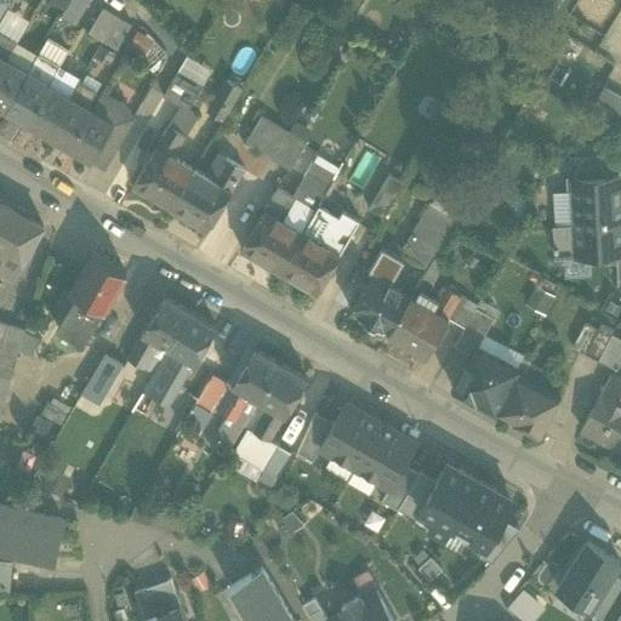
[(15,0),(0,0),(0,21),(3,22),(15,0)]
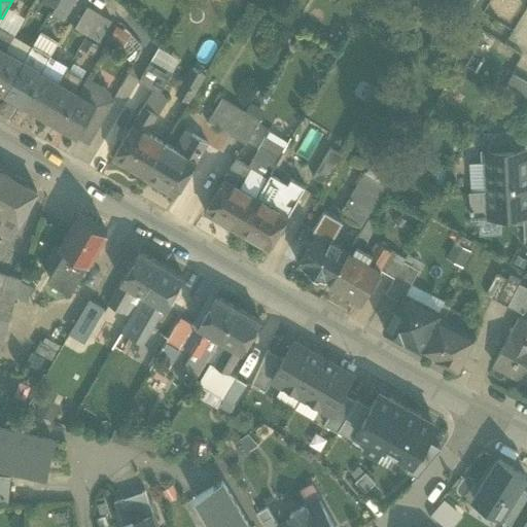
[(75,0),(59,0),(55,6),(51,12),(64,20),(75,0)]
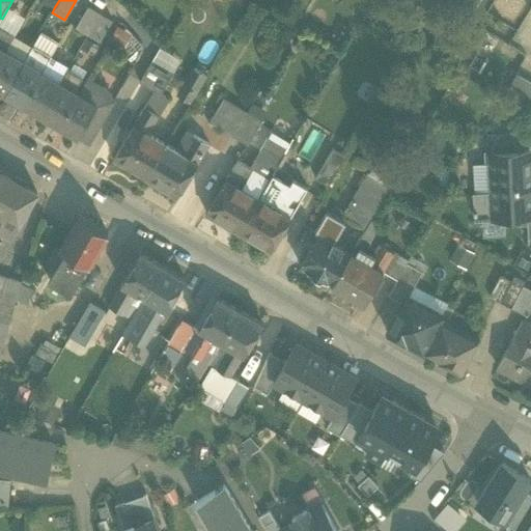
[(530,0),(494,0),(486,14),(516,32),(530,7),(530,0)]
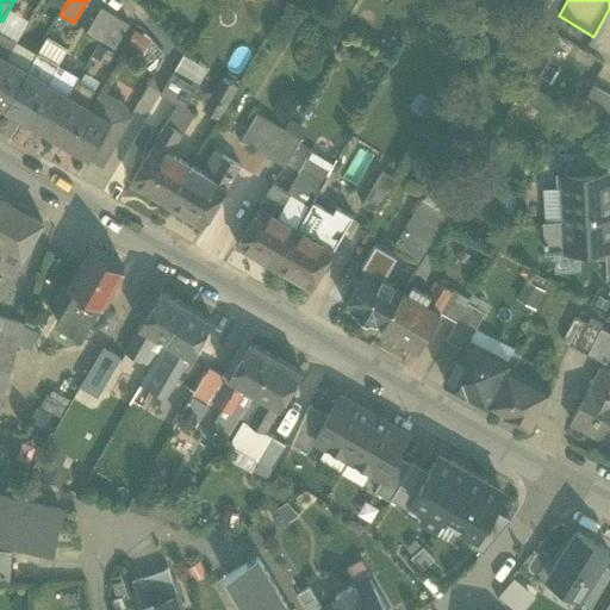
[(114,16),(100,7),(87,31),(100,39),(114,16)]
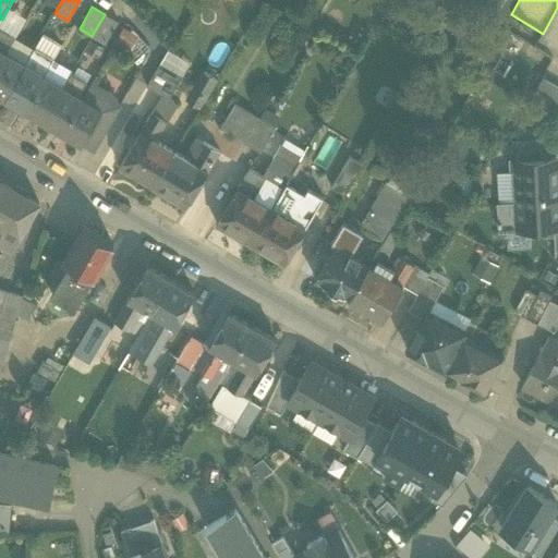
[(105,14),(92,36),(105,44),(117,21),(105,14)]
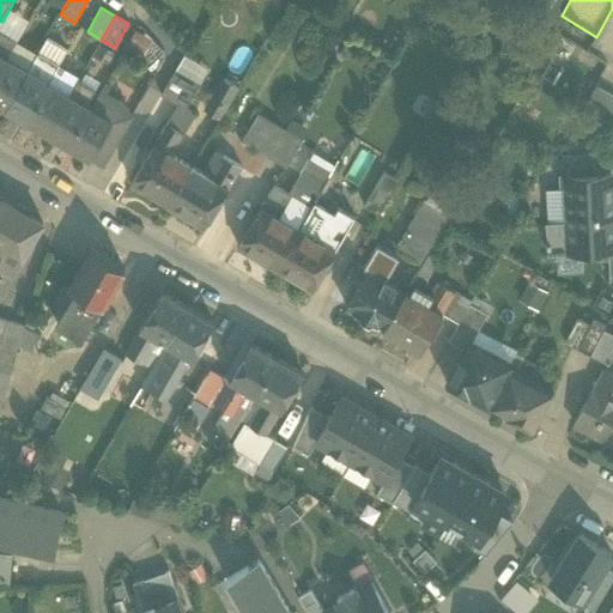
[(143,52),(152,37),(137,28),(127,42),(143,52)]
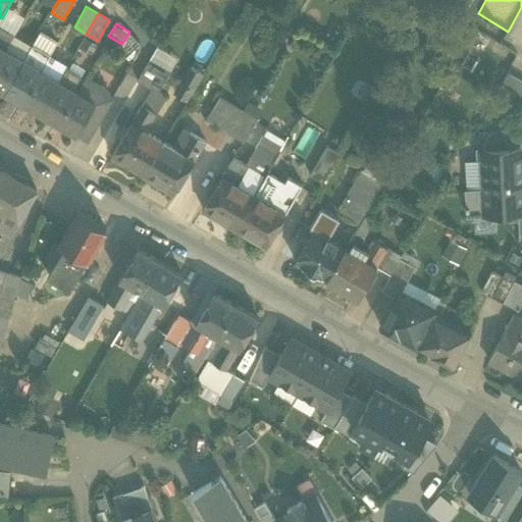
[(9,33),(0,27),(0,57),(5,49),(0,47),(9,33)]
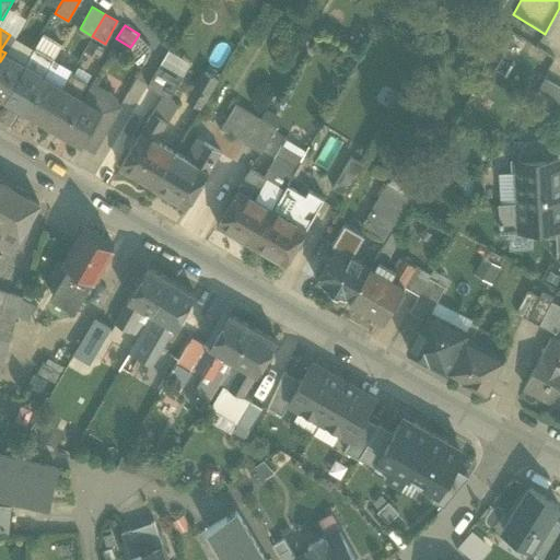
[(32,44),(53,56),(60,43),(41,31),(32,44)]
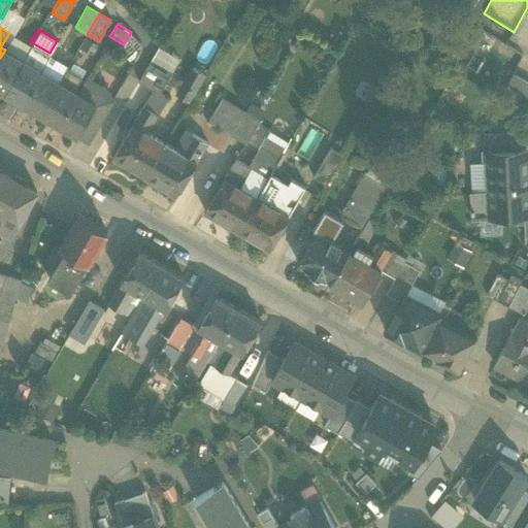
[(462,64),(479,74),(497,41),(480,32),(462,64)]
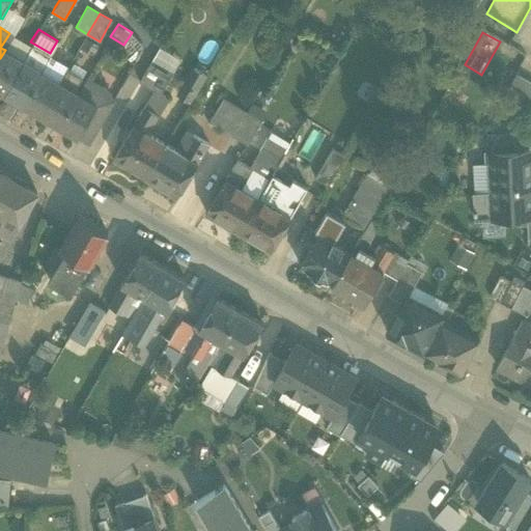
[(51,56),(32,45),(23,61),(4,92),(23,104),(48,61),(51,56)]
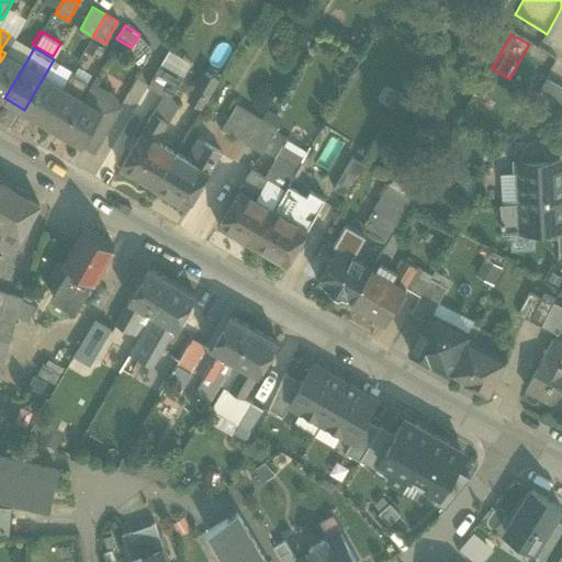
[(6,53),(0,62),(0,94),(4,98),(24,65),(6,53)]
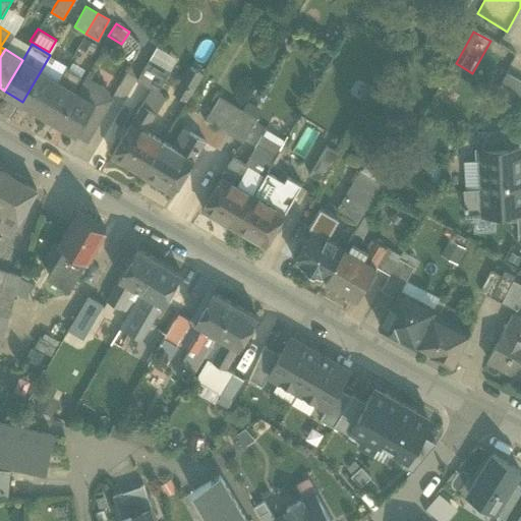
[(157,49),(150,61),(169,73),(177,60),(157,49)]
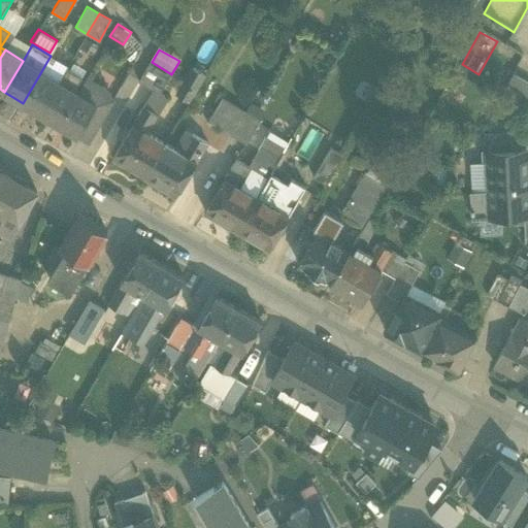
[(51,56),(47,61),(23,103),(40,113),(69,65),(56,58),(55,59),(51,56)]
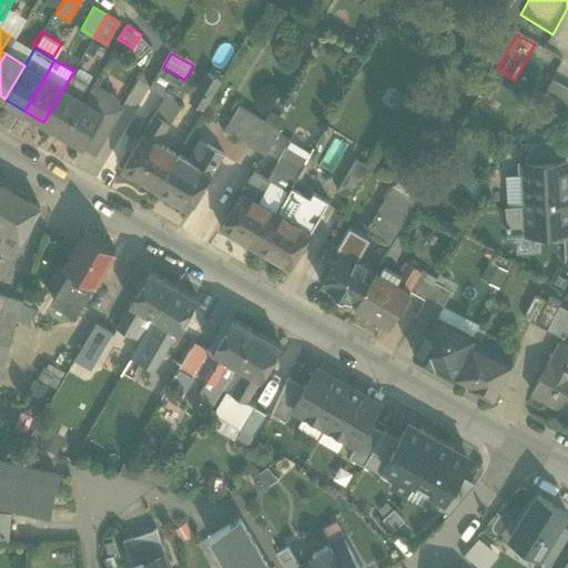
[(150,89),(164,98),(172,102),(184,80),(163,67),(150,89)]
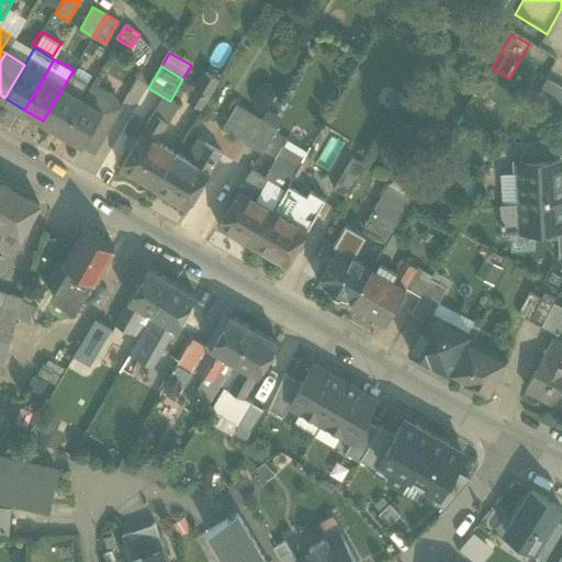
[(74,69),(43,121),(63,132),(82,99),(78,96),(88,79),(74,69)]
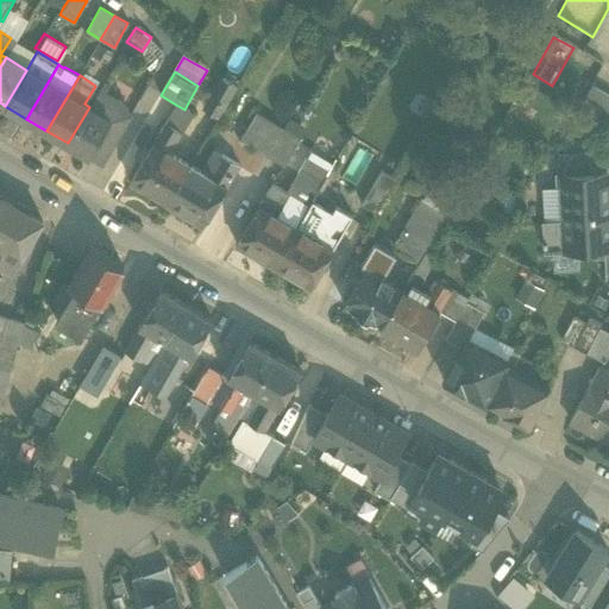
[(202,110),(217,119),(236,87),(221,79),(202,110)]
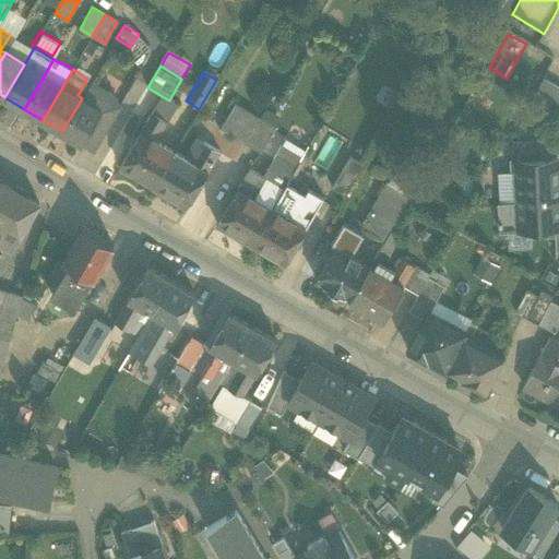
[(558,103),(558,87),(543,79),(536,91),(558,103)]
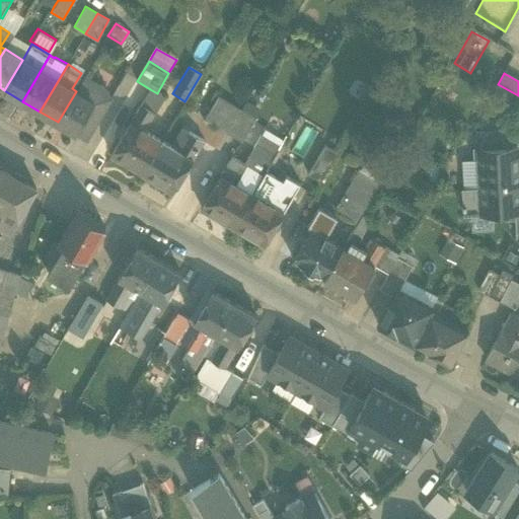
[(80,93),(76,91),(58,122),(76,133),(89,112),(99,118),(112,97),(101,92),(100,86),(91,81),(86,82),(80,93)]
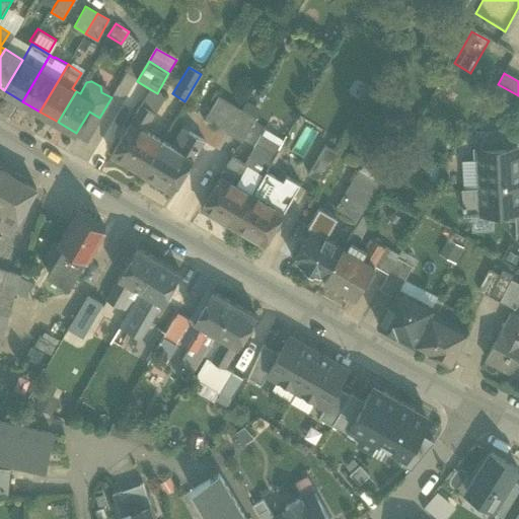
[(141,104),(155,113),(164,97),(157,93),(150,89),(141,104)]
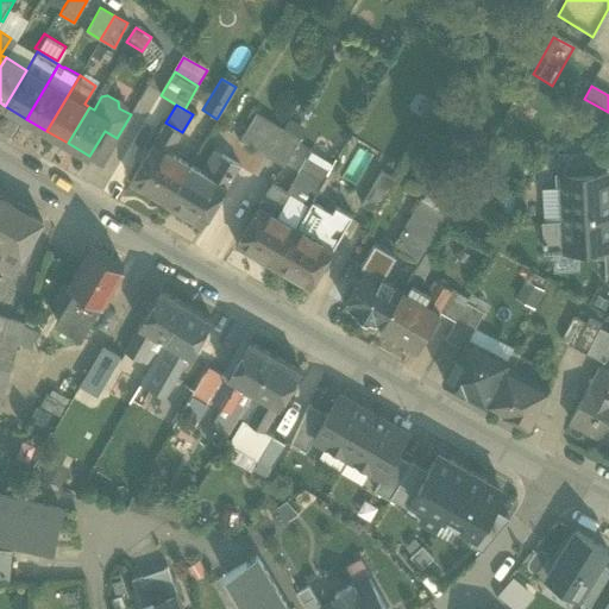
[(281,132),(255,117),(238,144),(264,159),(281,132)]
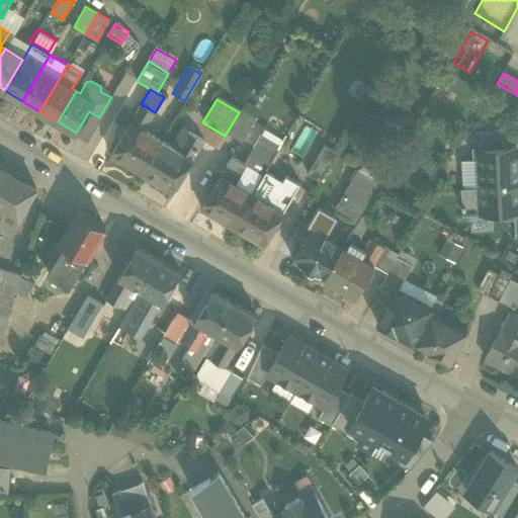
[(141,104),(131,121),(130,120),(111,153),(143,171),(162,140),(145,130),(155,112),(141,104)]
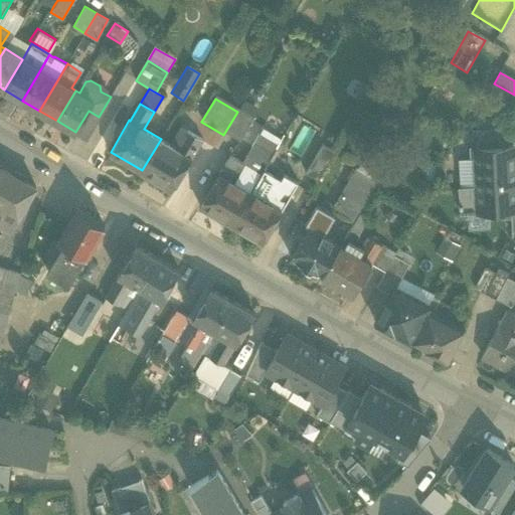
[(89,111),(75,132),(86,138),(99,117),(89,111)]
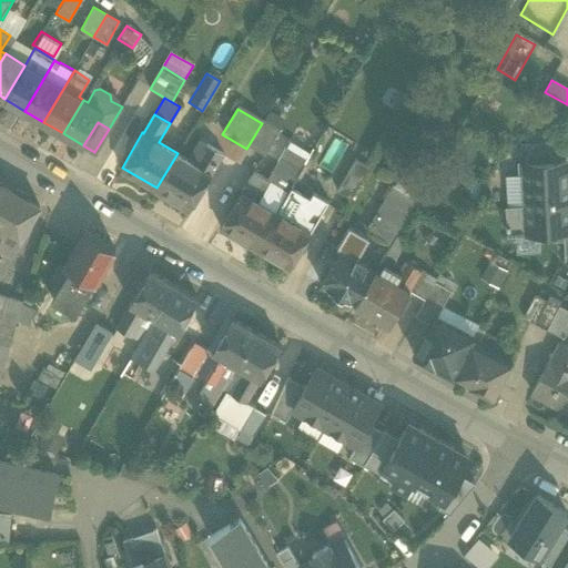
[(262,123),(246,149),(263,158),(277,132),(262,123)]
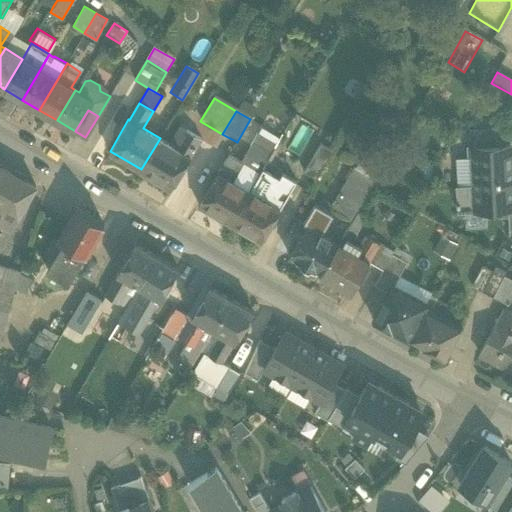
[(495,127),(475,128),(475,146),(474,146),(474,155),(471,156),(473,185),(455,186),(457,213),(508,210),(511,209),(511,188),(509,144),(496,145),(495,127)]
